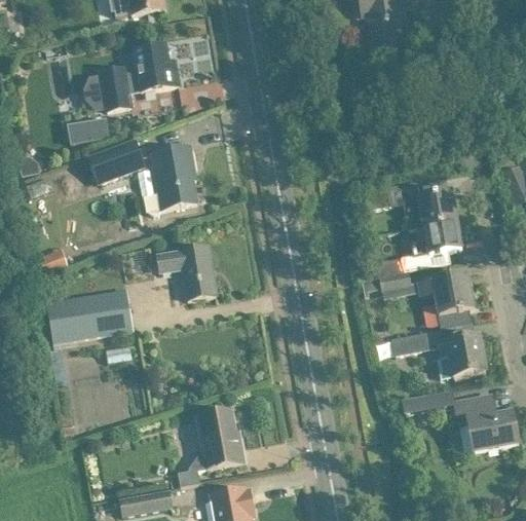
[(115,0),(117,11),(121,13),(130,11),(132,14),(165,8),(163,0),(115,0)]
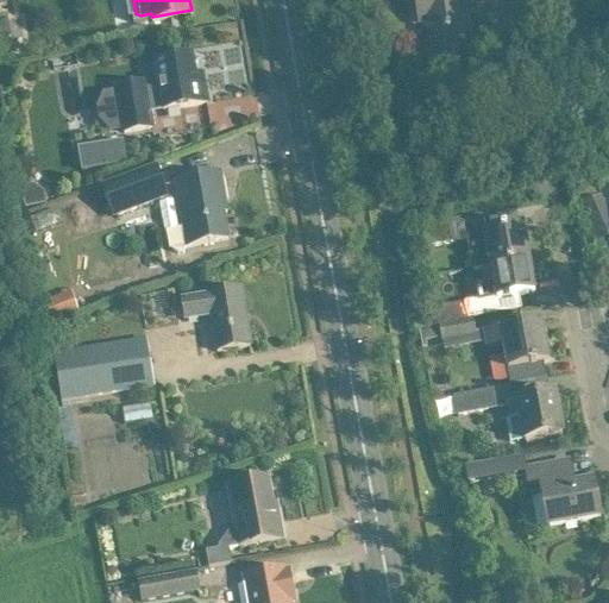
[(416,0),(420,19),(425,18),(431,55),(473,48),(466,2),(470,2),(469,0),(416,0)]
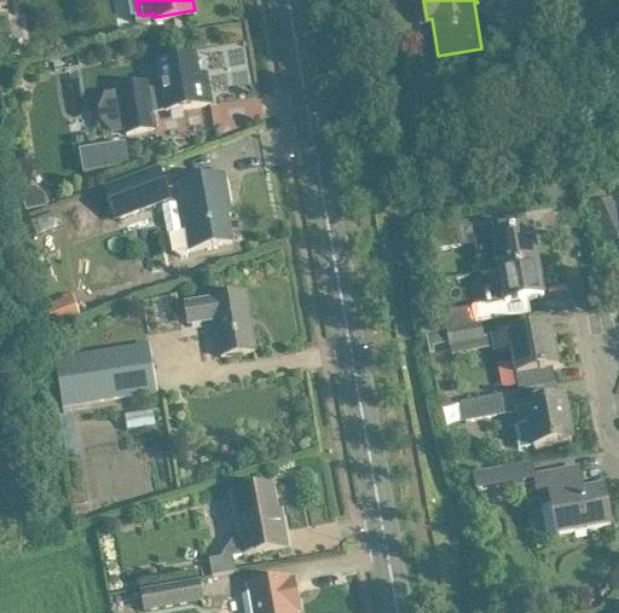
[(607,51),(590,58),(597,74),(614,65),(607,51)]
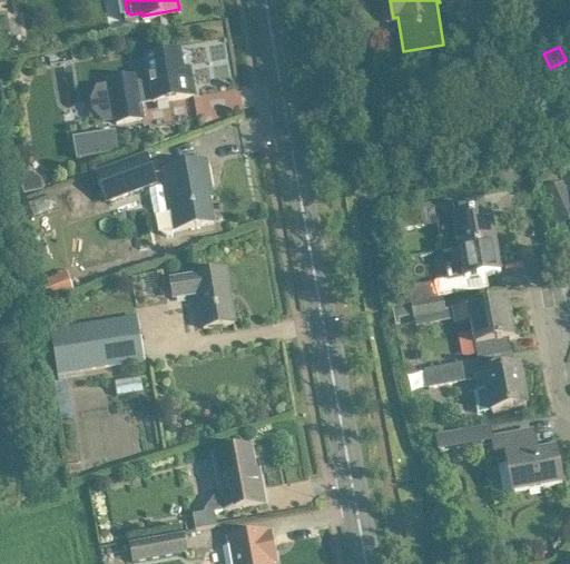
[(149,70),(109,77),(110,86),(115,111),(116,119),(143,115),(138,89),(151,87),(154,99),(175,96),(195,92),(192,75),(185,76),(180,48),(146,53),(149,70)]
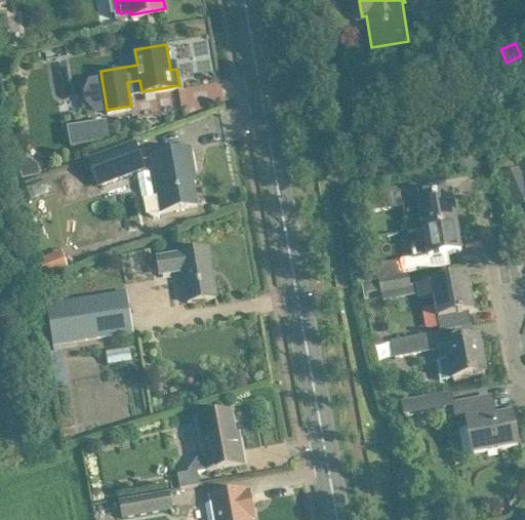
[(105,118),(67,124),(70,144),(108,136),(105,118)]
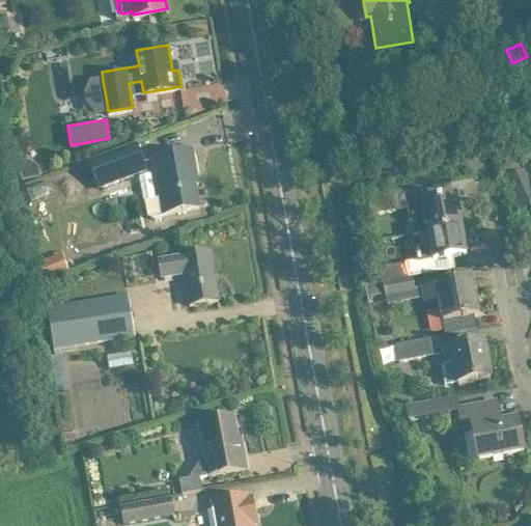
[(137,142),(90,161),(100,185),(146,167),(137,142)]
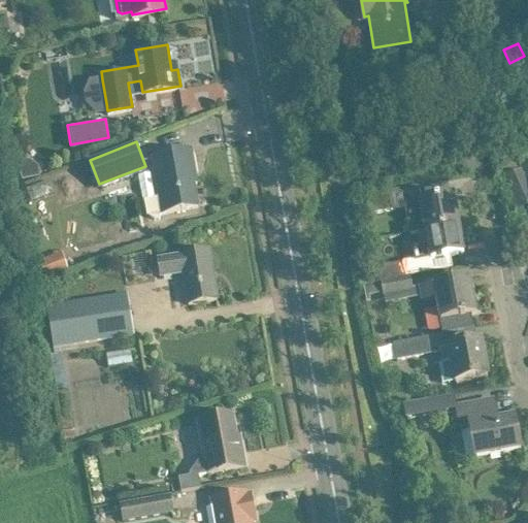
[(159,215),(163,210),(197,204),(191,168),(194,167),(191,146),(153,154),(160,193),(146,195),(150,213),(155,216),(159,215)]
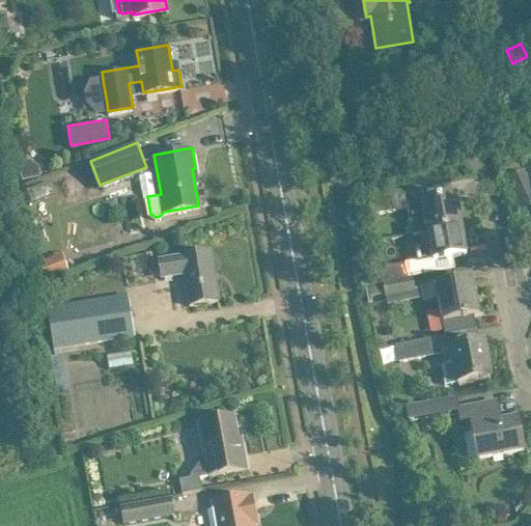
[(30,159),(19,161),(22,178),(40,175),(38,164),(30,159)]
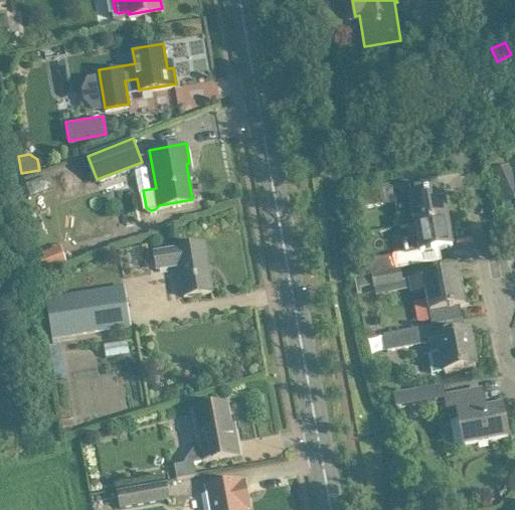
[(514,178),(508,163),(494,170),(506,199),(514,195),(514,178)]
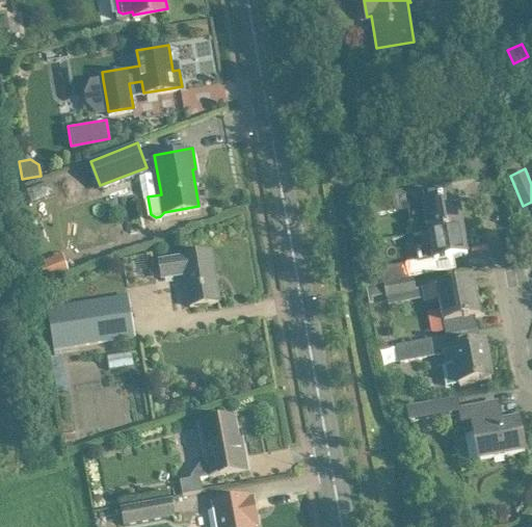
[(369,198),(371,212),(396,207),(393,192),(369,198)]
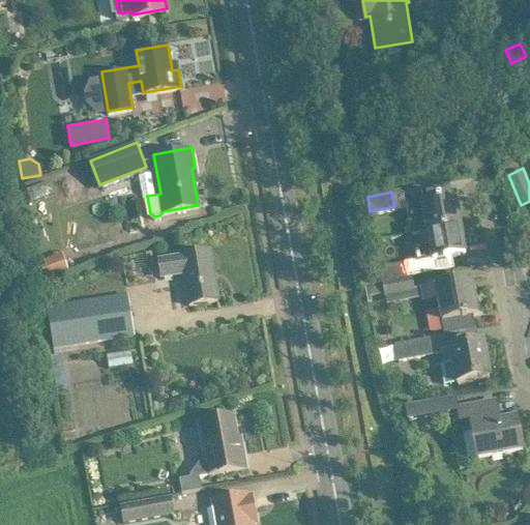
[(424,213),(428,228),(460,222),(454,193),(422,199),(422,200),(406,202),(409,216),(424,213)]
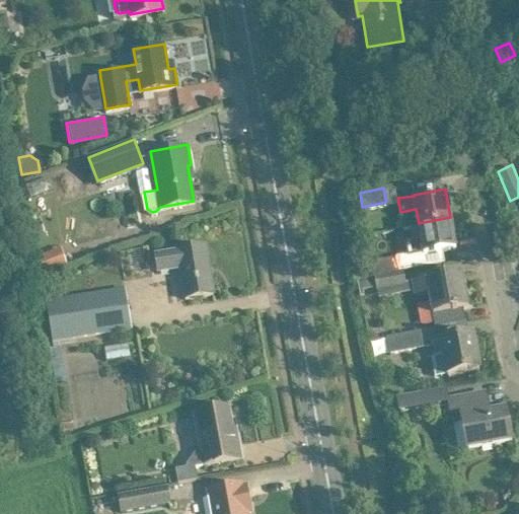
[(455,245),(450,217),(419,223),(421,236),(404,239),(408,253),(423,250),(455,245)]
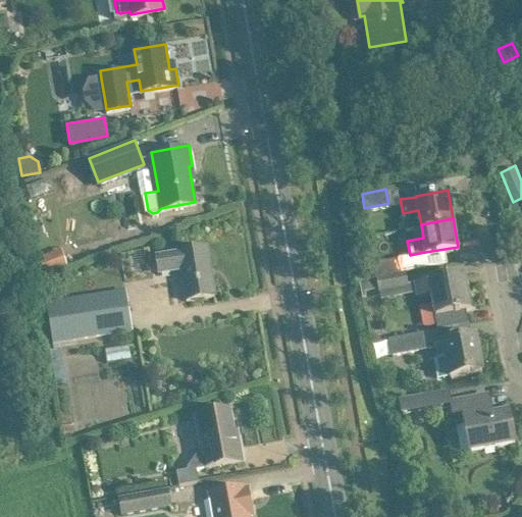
[(67,241),(36,253),(42,271),(73,259),(67,241)]
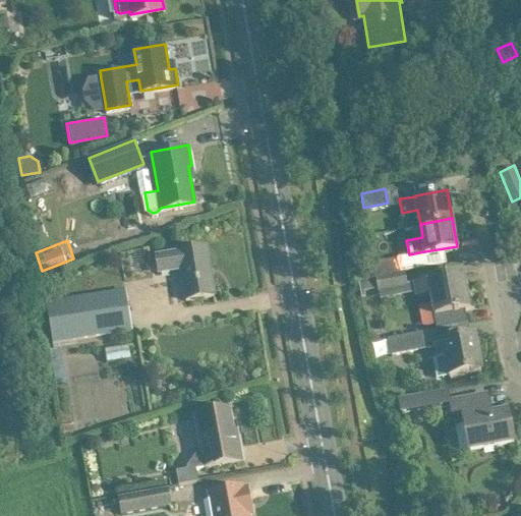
[(181,265),(186,297),(215,292),(207,244),(178,248),(178,249),(156,252),(159,269),(181,265)]
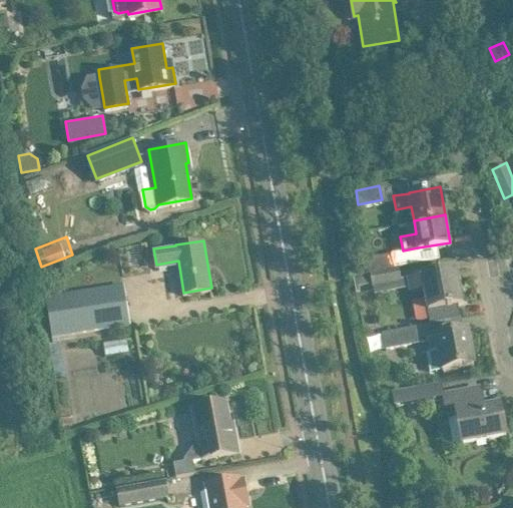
[(368,256),(370,270),(394,265),(392,251),(368,256)]
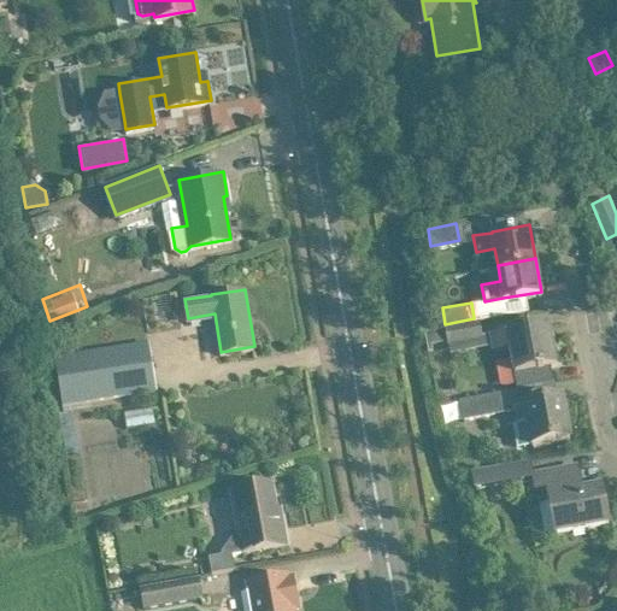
[(479,317),(474,318),(445,324),(448,341),(482,335),(479,317)]
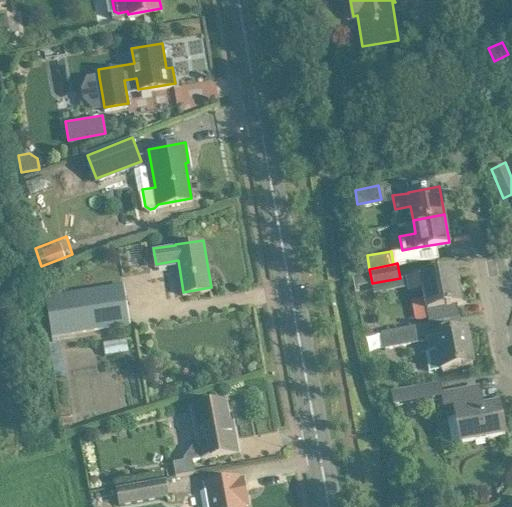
[(461,300),(455,266),(408,275),(410,287),(423,284),(425,292),(423,292),(429,320),(460,314),(457,301),(461,300)]
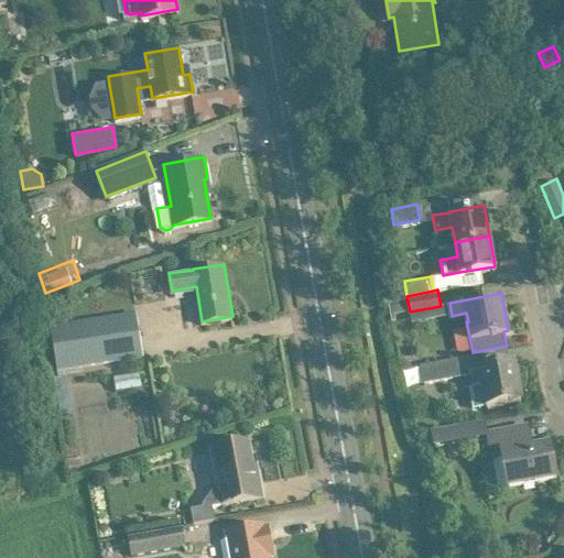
[(51,323),(60,373),(86,370),(86,362),(142,354),(137,310),(66,321),(51,323)]
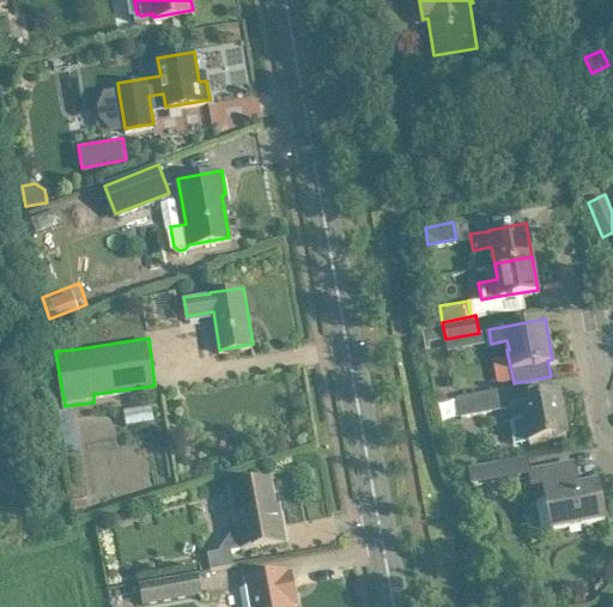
[(495,388),(456,395),(460,413),(498,407),(495,388)]
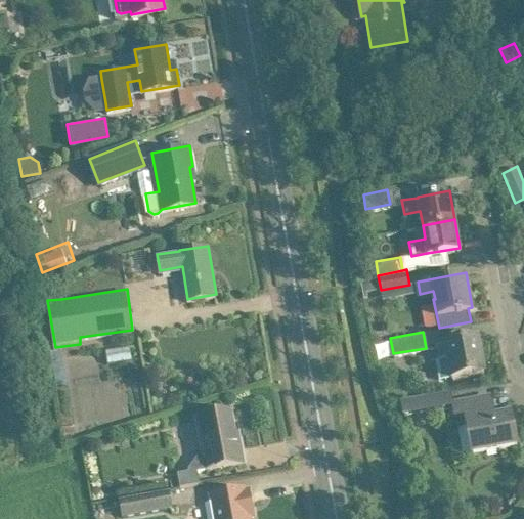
[(117,339),(119,352),(143,348),(141,335),(117,339)]
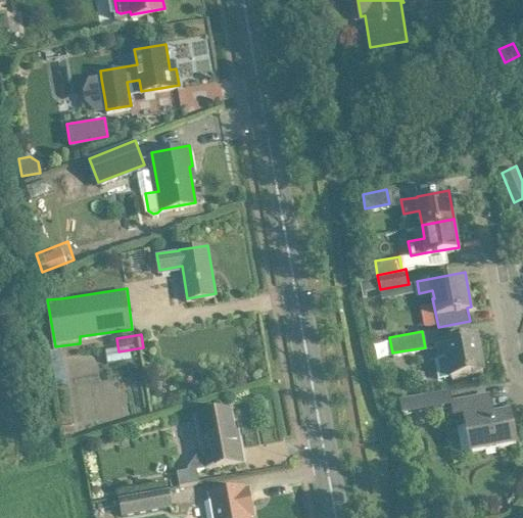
[(436,342),(439,356),(435,357),(438,376),(450,374),(450,375),(483,370),(476,335),(436,342)]
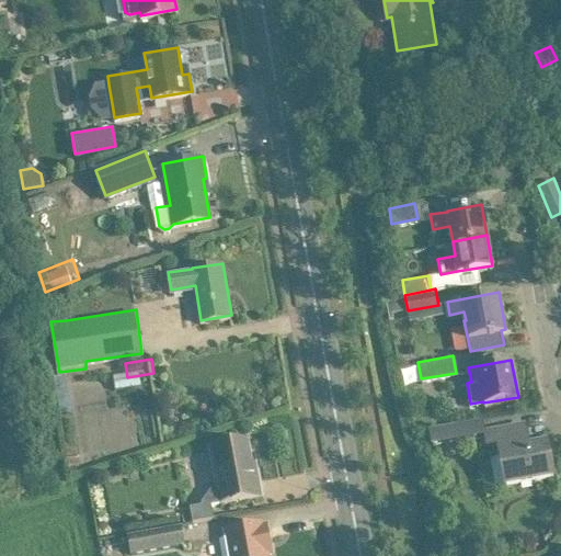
[(500,450),(506,484),(553,475),(547,441),(528,444),(525,421),(485,429),(482,416),(428,426),(433,446),(474,439),(477,453),(500,450)]
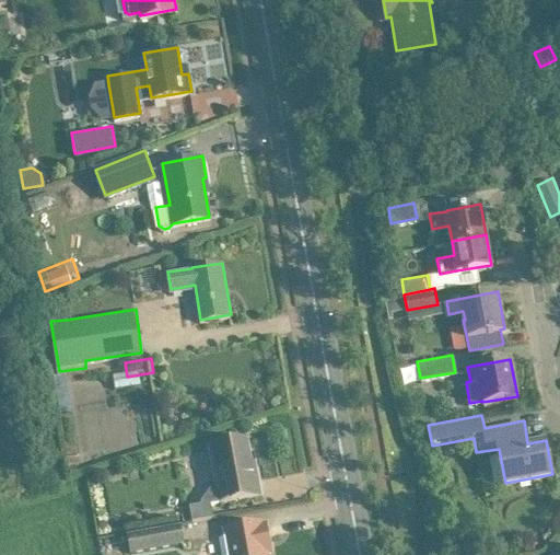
[(246,437),(210,443),(220,500),(260,493),(256,470),(253,471),(246,437)]
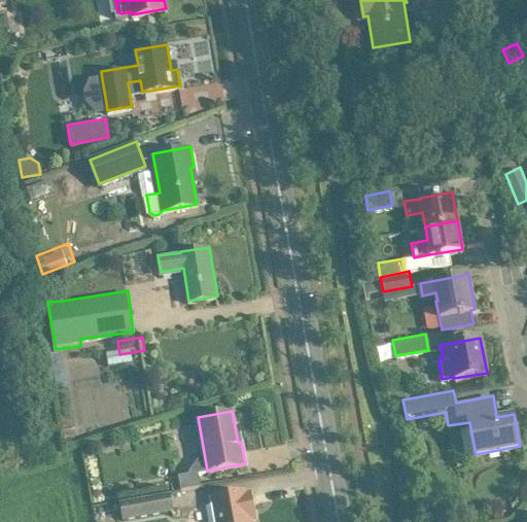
[(178,473),(180,487),(201,484),(199,470),(178,473)]
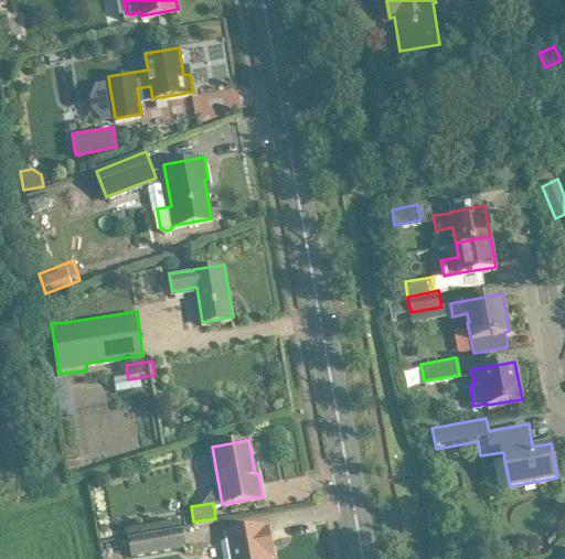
[(263,523),(226,529),(231,558),(269,558),(268,554),(273,552),(268,525),(264,526),(263,523)]
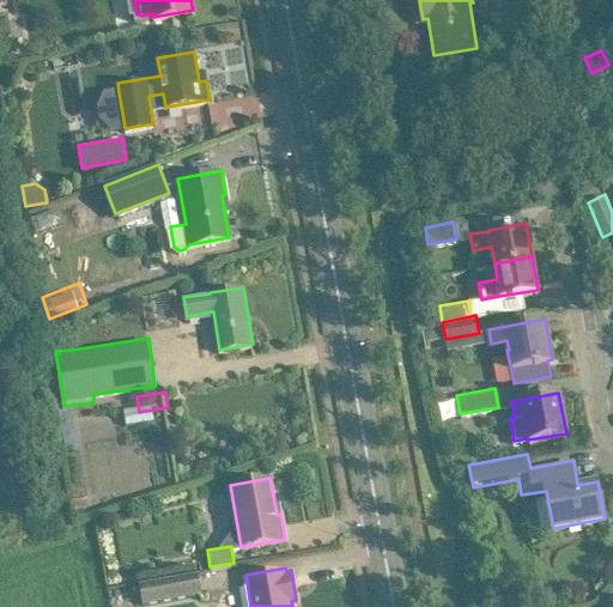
[(143,602),(201,592),(198,570),(139,581),(143,602)]
